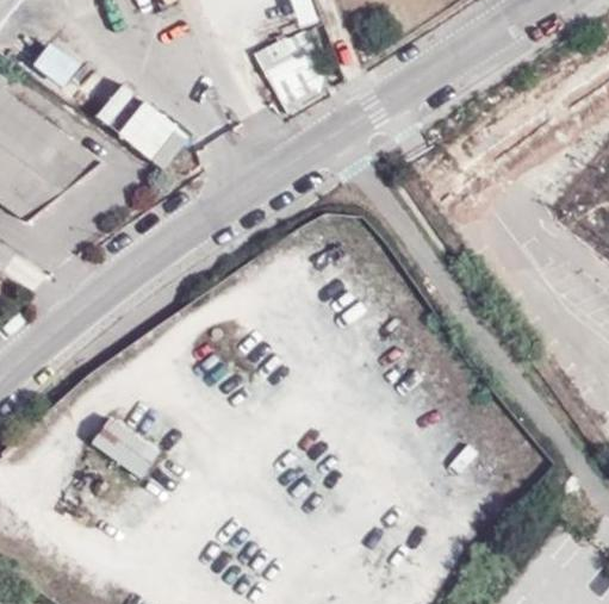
[(0,17),(16,0),(0,0),(0,17)]
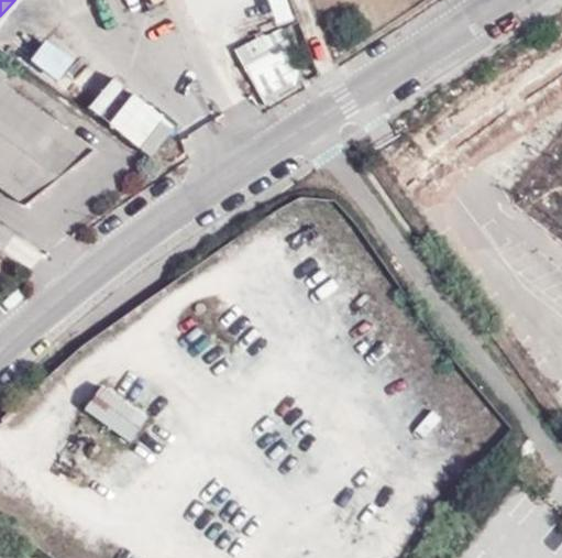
[(264,32),(233,51),(262,99),(293,81),(264,32)]
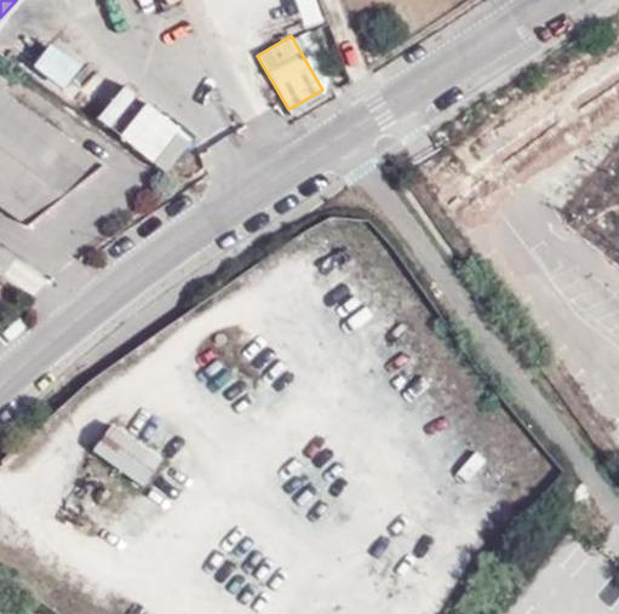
[(0,200),(28,221),(99,160),(0,89),(0,200)]
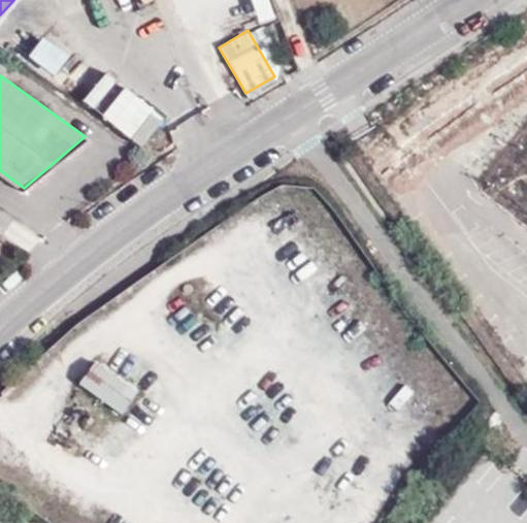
[(121,77),(95,108),(136,142),(162,111),(121,77)]
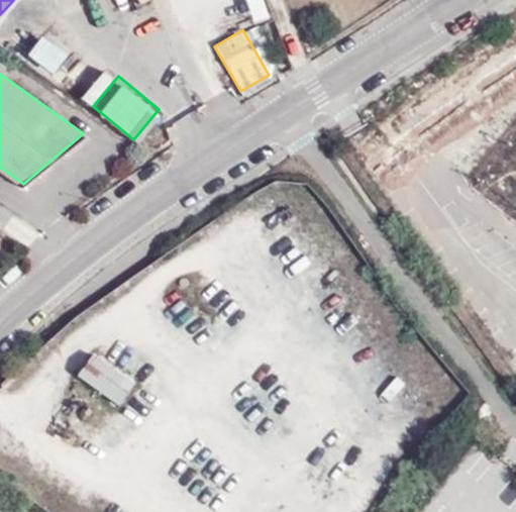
[(130,385),(92,355),(78,375),(116,404),(130,385)]
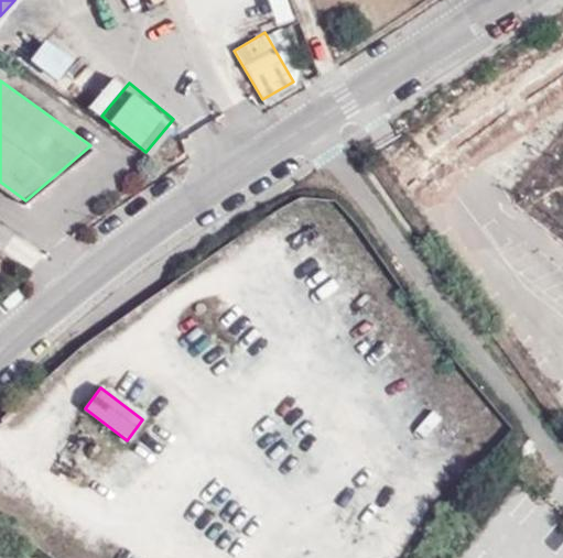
All buildings are outlined.
